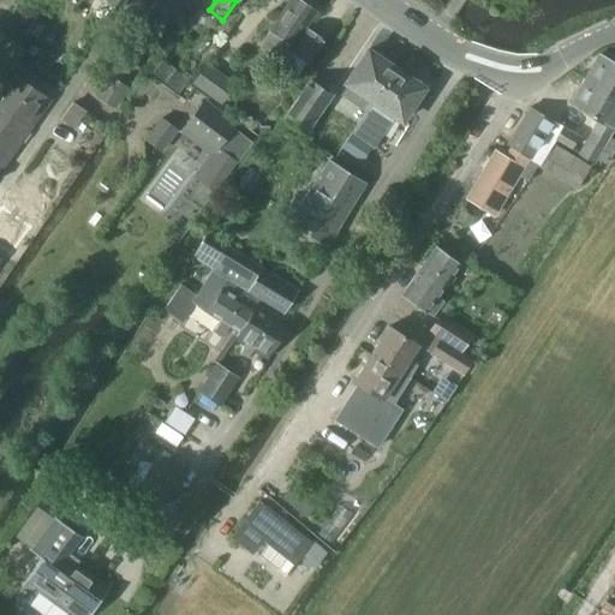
[(299,0),(290,0),(261,42),(285,59),(290,52),(308,64),(324,40),(306,28),(317,12),(299,0)]
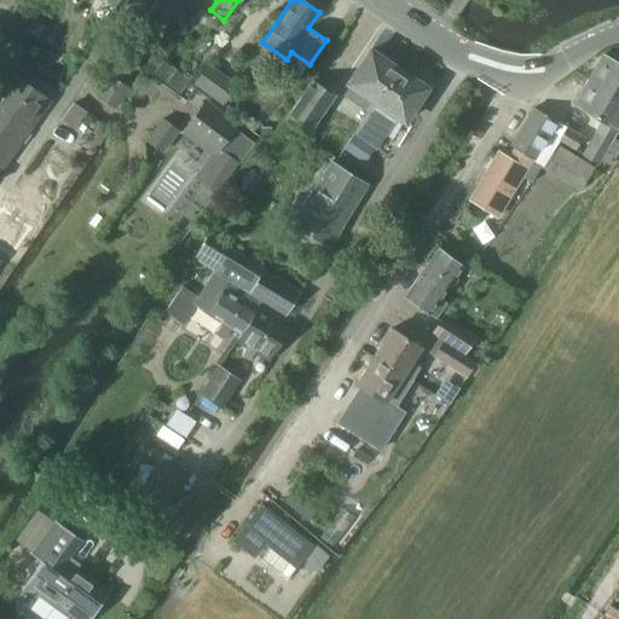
[(341,98),(358,109),(356,114),(364,120),(397,69),(370,51),(348,84),(350,85),(341,98)]
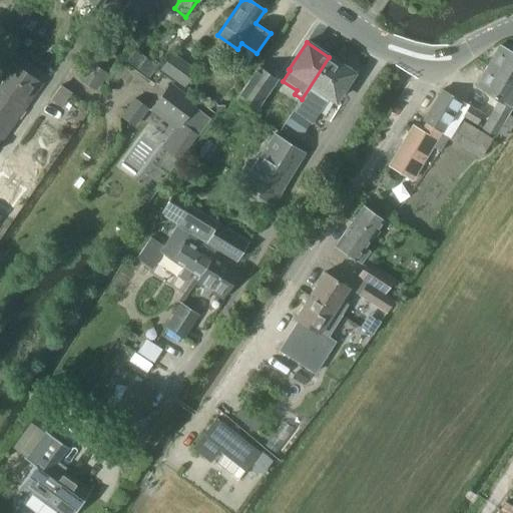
[(512,53),(499,46),(488,65),(488,66),(512,79),(512,53)]
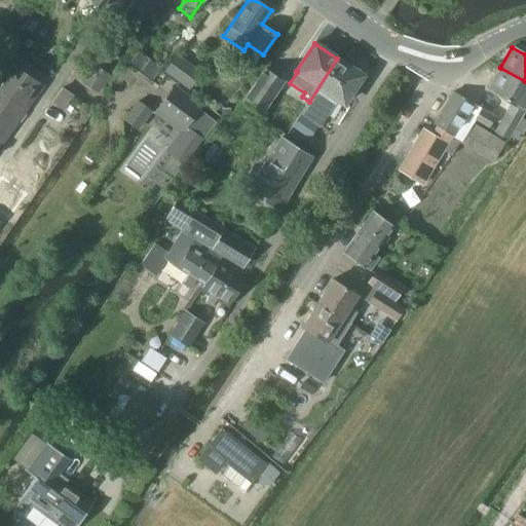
[(199,72),(176,55),(163,72),(187,88),(199,72)]
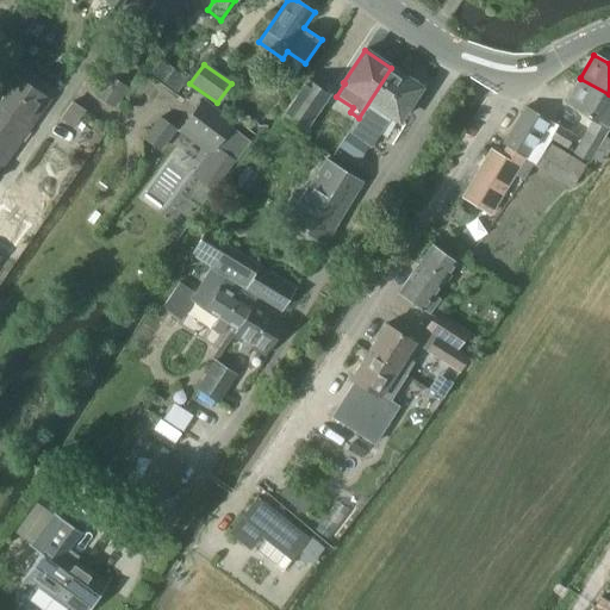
[(122,72),(111,66),(93,94),(116,109),(129,87),(117,80),(122,72)]
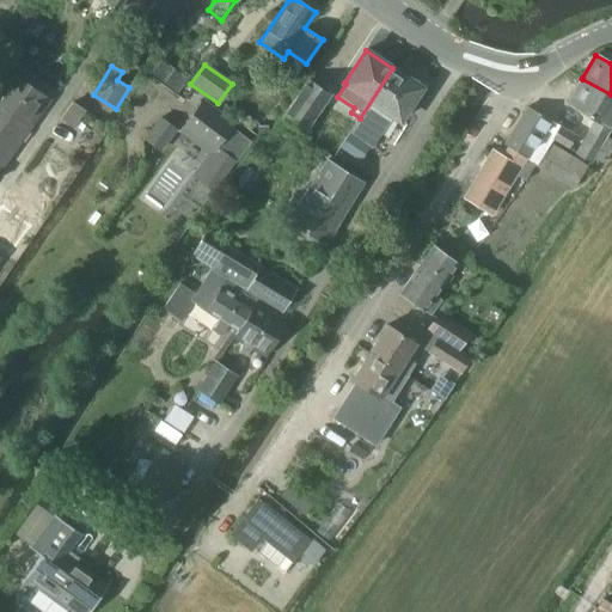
[(392,68),(360,118),(352,130),(372,144),(392,115),(399,120),(421,87),(392,68)]
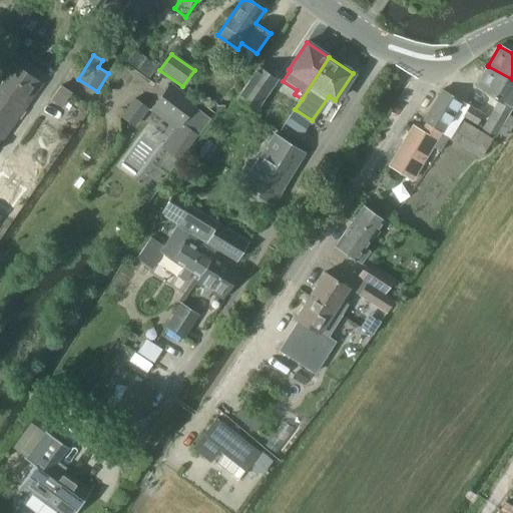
[(0,143),(26,107),(23,105),(40,82),(10,60),(0,74),(0,143)]
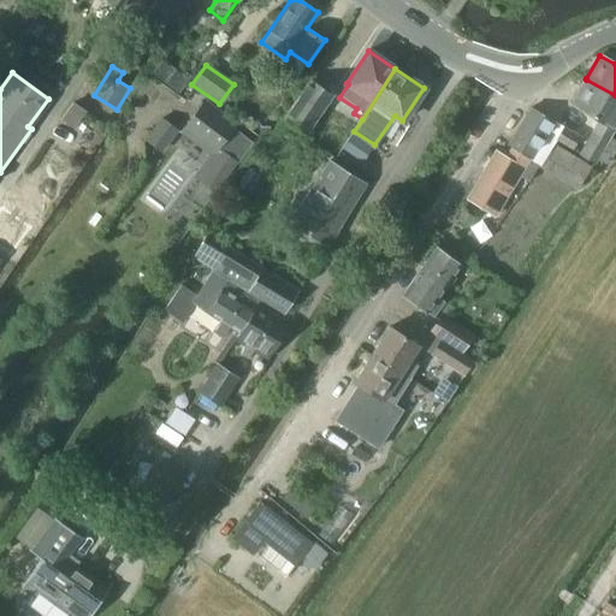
[(332,94),(311,80),(284,118),(331,150),(337,141),(312,124),(332,94)]
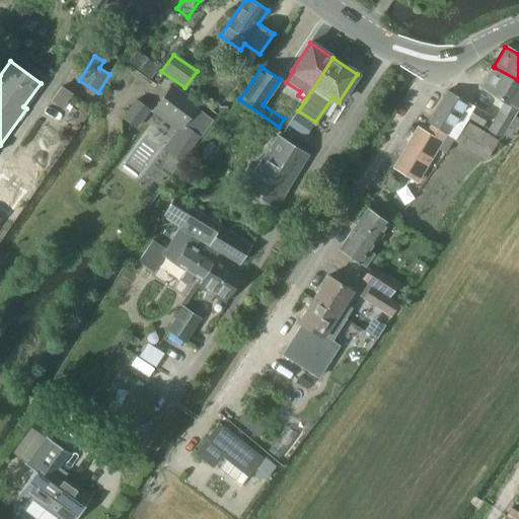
[(482,87),(504,100),(496,115),(509,123),(513,116),(518,104),(518,80),(494,67),(482,87)]
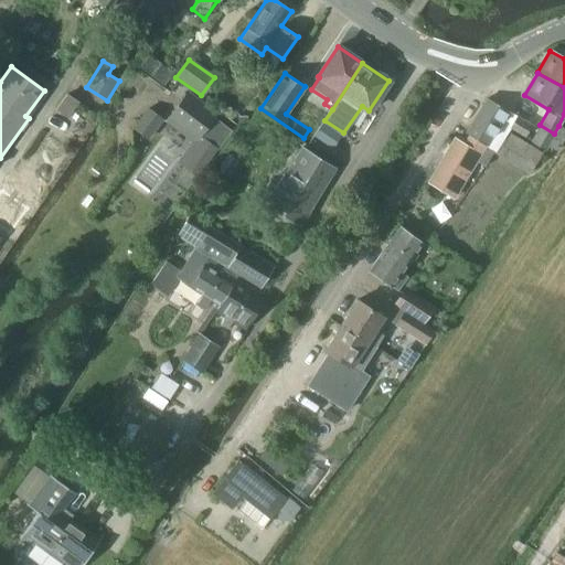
[(177,161),(199,177),(232,131),(214,118),(217,113),(188,91),(164,123),(191,141),(177,161)]
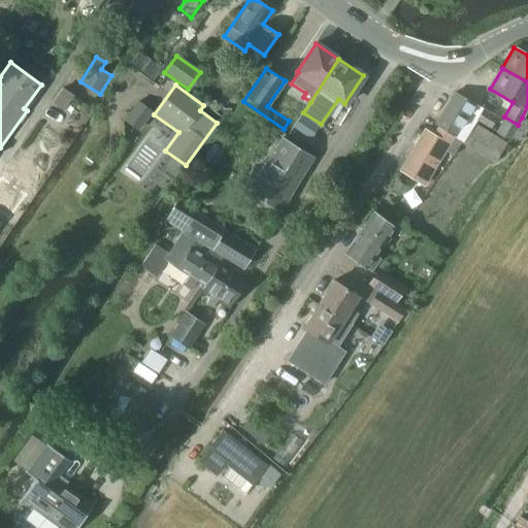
[(62,89),(53,102),(63,109),(72,95),(62,89)]
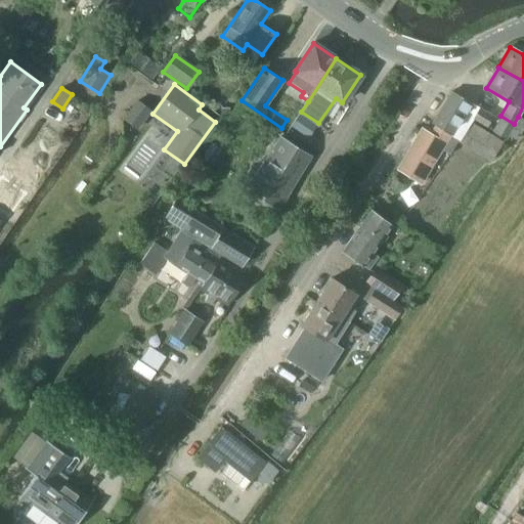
[(432,124),(435,125),(431,132),(421,127),(396,170),(422,185),(442,150),(450,155),(457,142),(490,162),(503,141),(472,123),(474,120),(487,127),(494,115),(451,90),(432,124)]
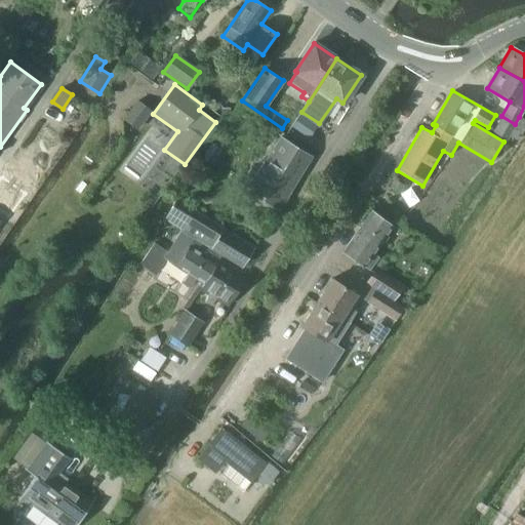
[(136,99),(123,118),(137,128),(151,111),(136,99)]
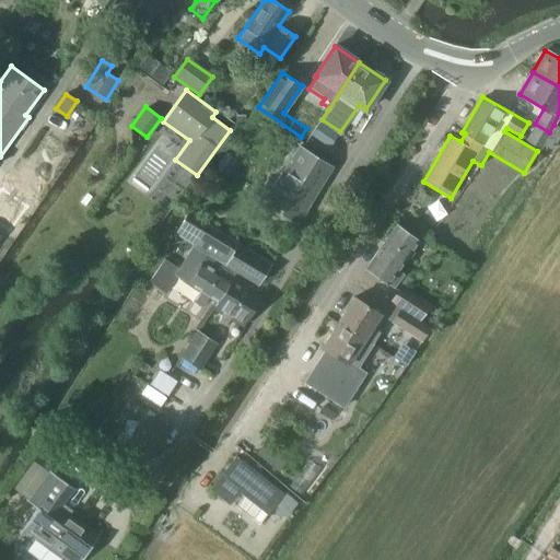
[(245,115),(236,115),(236,126),(245,126),(245,115)]
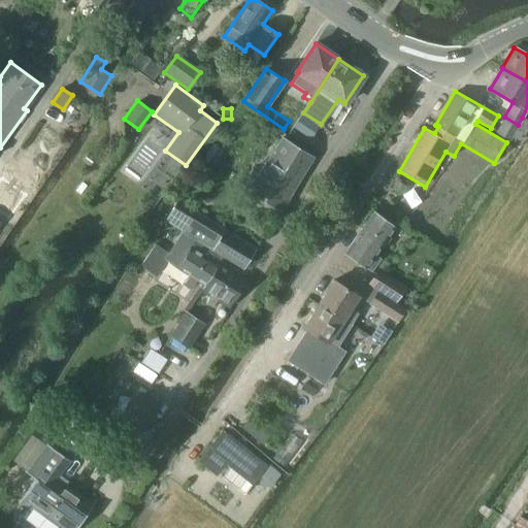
[(496,131),(509,138),(512,136),(520,140),(527,128),(527,121),(522,118),(518,125),(504,117),(496,131)]
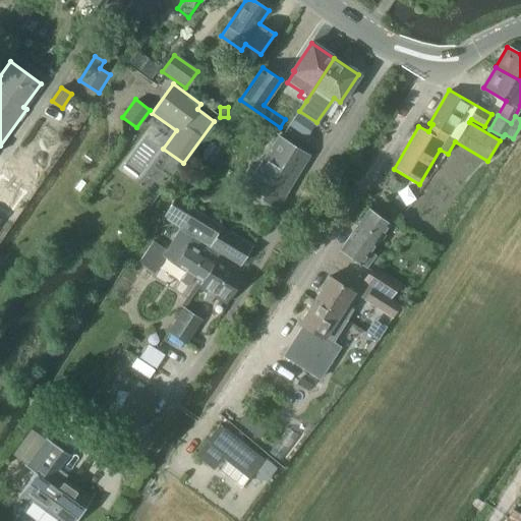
[(308,156),(278,136),(245,187),(277,208),(308,156)]
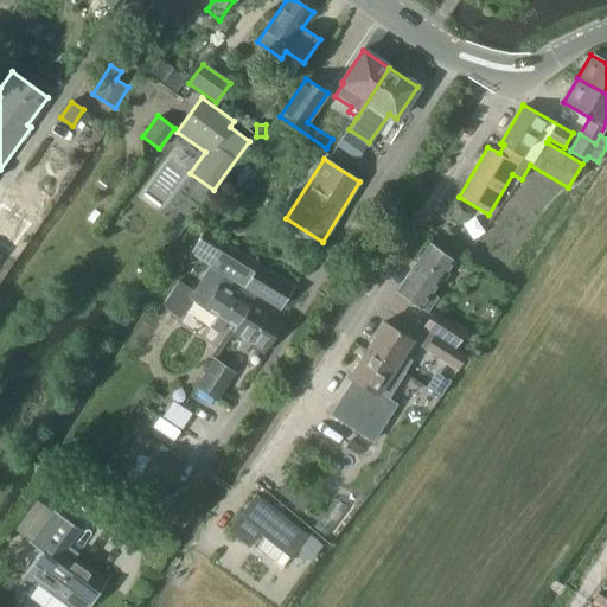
[(244,190),(256,172),(244,165),(232,183),(244,190)]
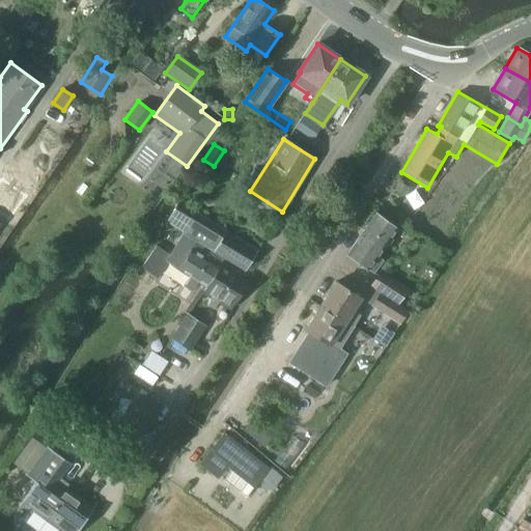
[(411,188),(398,180),(393,190),(406,196),(411,188)]
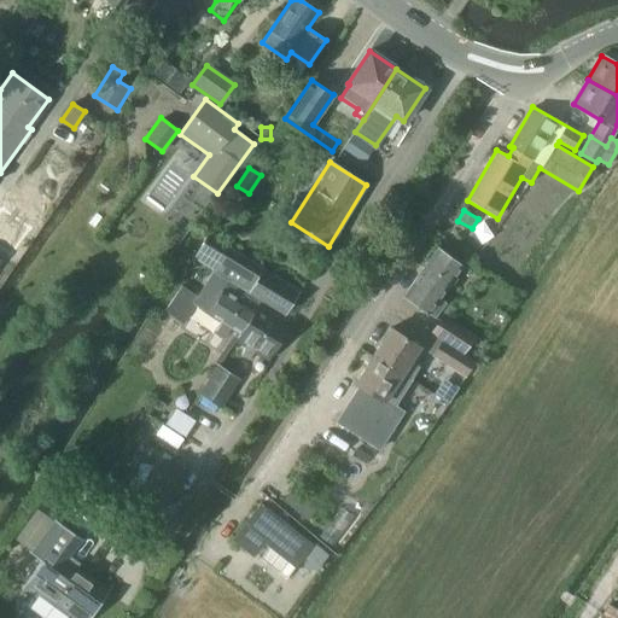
[(210,235),(196,260),(285,314),(299,292),(210,235)]
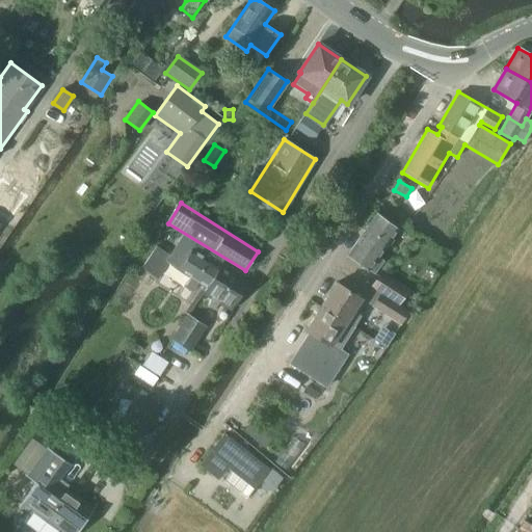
[(310,224),(319,211),(309,204),(299,218),(310,224)]
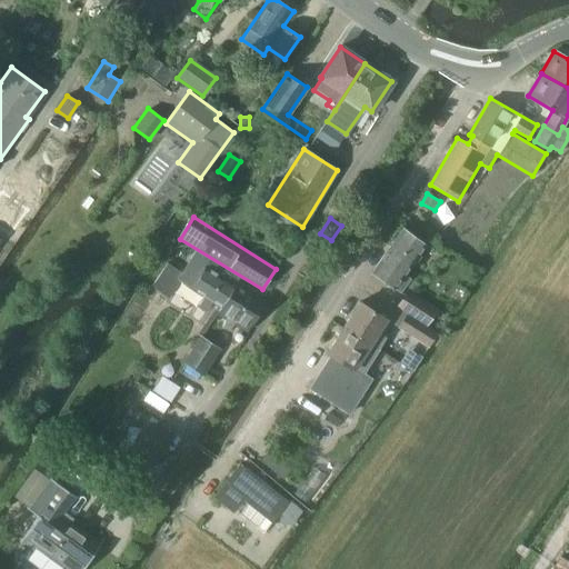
[(373,272),(376,273),(401,291),(410,279),(405,275),(425,245),(402,229),(373,272)]
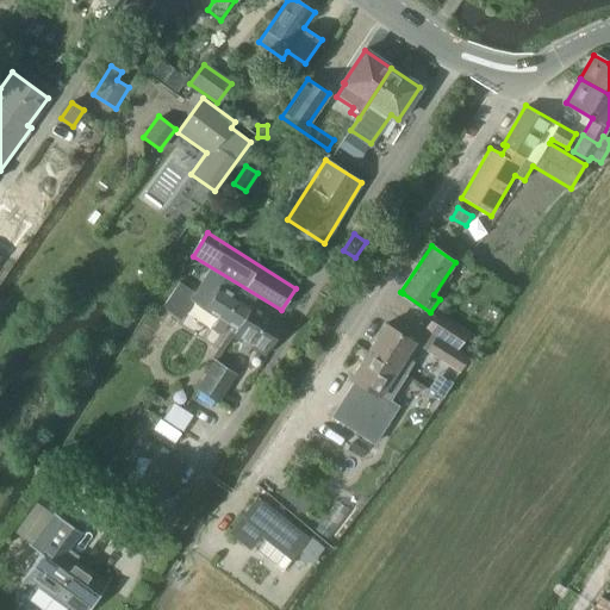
[(194,302),(206,309),(237,329),(256,300),(259,298),(226,278),(210,268),(194,292),(179,281),(162,306),(181,319),(194,302)]
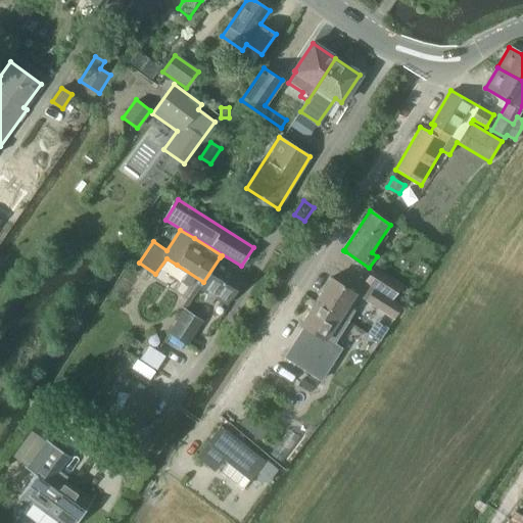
[(204,298),(211,302),(215,297),(227,304),(246,274),(220,257),(203,282),(199,287),(208,292),(204,298)]
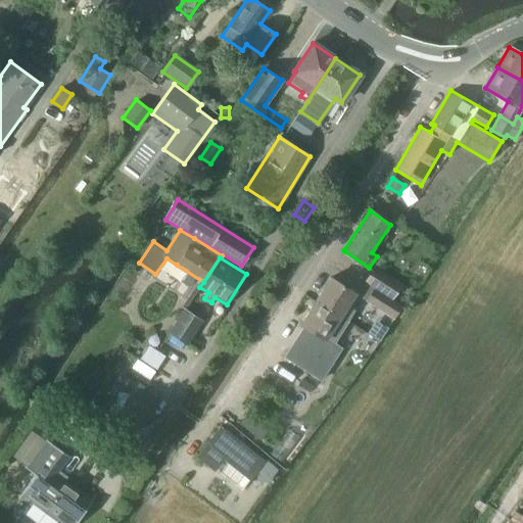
[(391,299),(402,283),(375,266),(365,281),(391,299)]
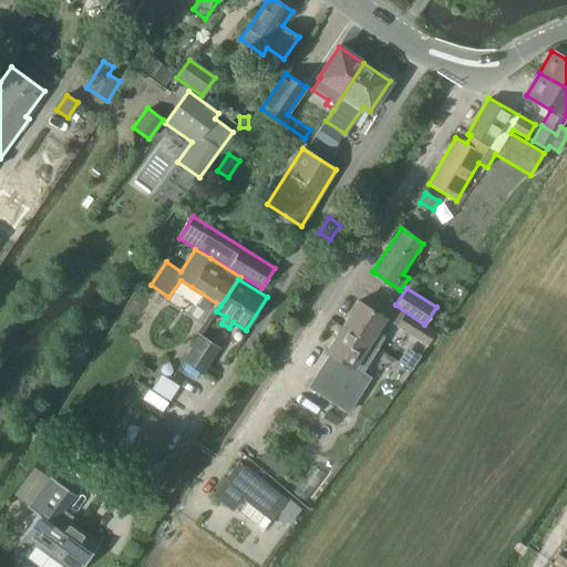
[(359,301),(342,326),(378,348),(385,336),(377,330),(385,318),(372,310),(359,301)]
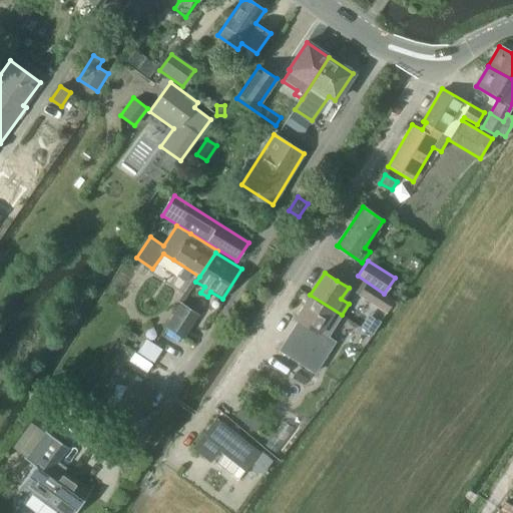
[(363,280),(354,292),(387,312),(393,301),(363,280)]
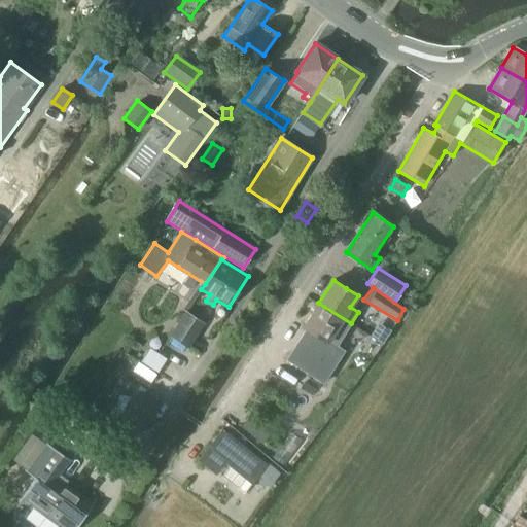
[(311,331),(295,356),(330,381),(340,367),(344,362),(347,357),(349,354),(340,348),(337,346),(351,323),(318,303),(303,326),(311,331)]
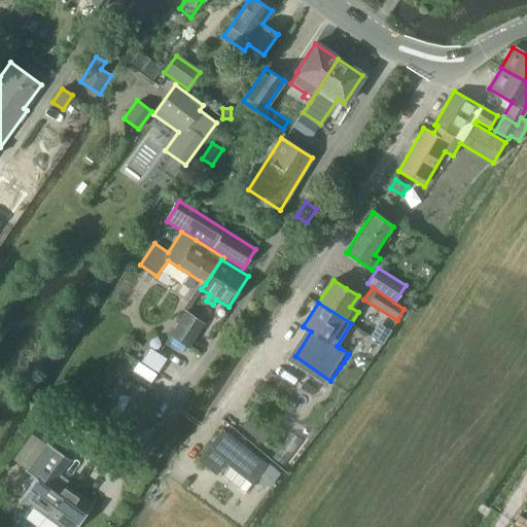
[(204,323),(185,311),(170,336),(188,347),(204,323)]
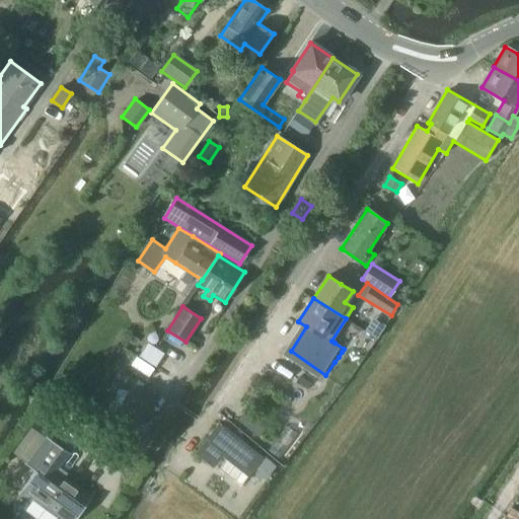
[(159,396),(136,381),(106,427),(130,441),(159,396)]
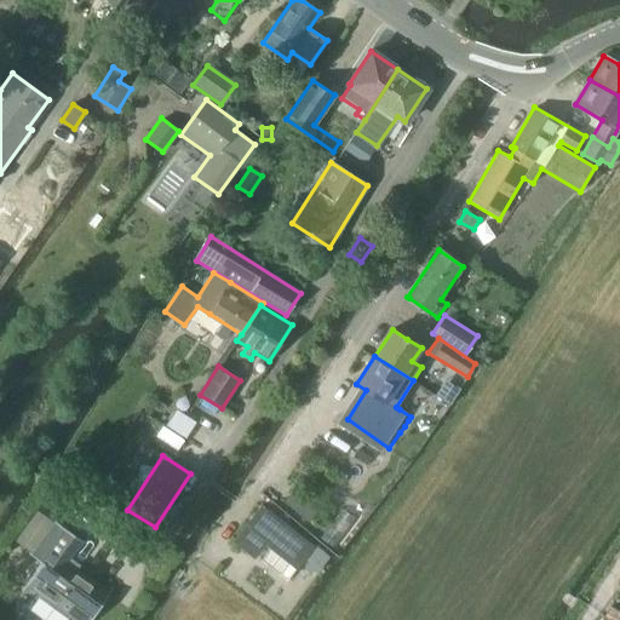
[(260,504),(233,541),(253,558),(264,545),(296,569),(303,561),(317,572),(331,555),(293,526),(292,527),(260,504)]
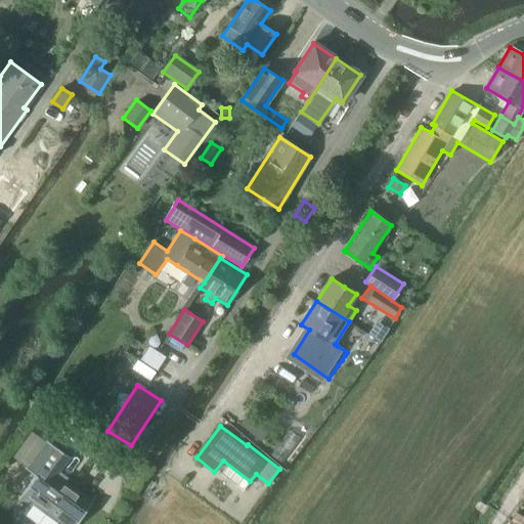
[(290,430),(271,454),(281,463),(300,438),(290,430)]
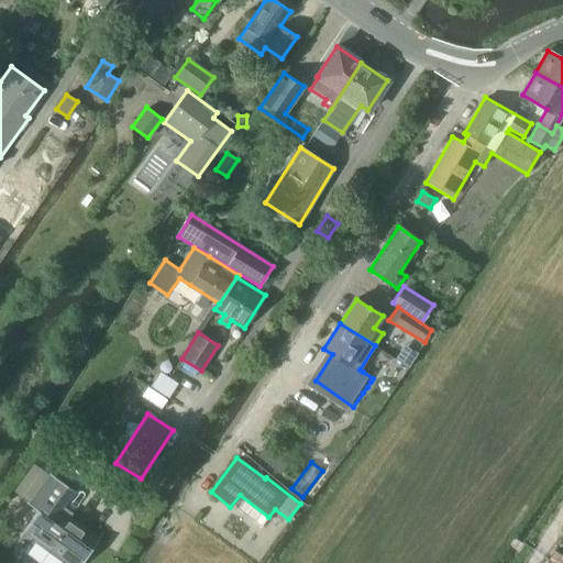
[(29,534),(68,562),(84,562),(95,547),(97,549),(101,543),(96,539),(96,538),(69,520),(74,514),(64,506),(74,493),(76,494),(77,493),(48,473),(47,475),(50,476),(30,505),(28,504),(26,505),(39,512),(30,526),(26,525),(23,530),(29,534)]
